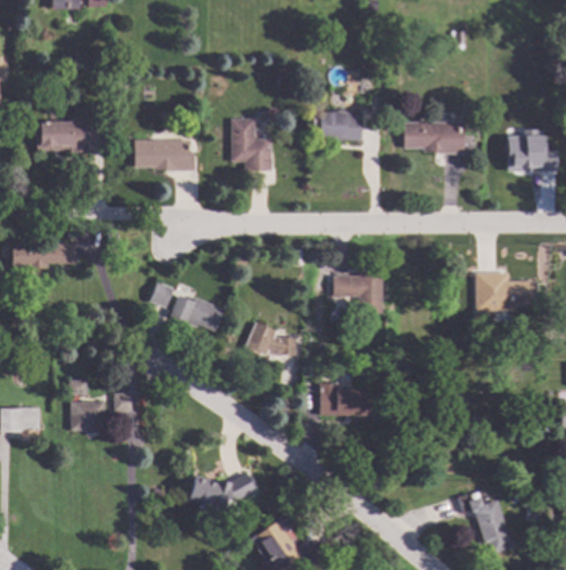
[(80,0),(81,9),(54,9),(52,0),(80,0)]
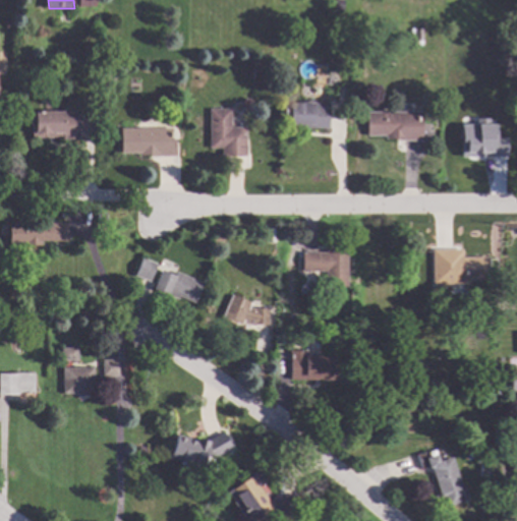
[(346,0),(346,9),(334,9),(334,0),(346,0)]
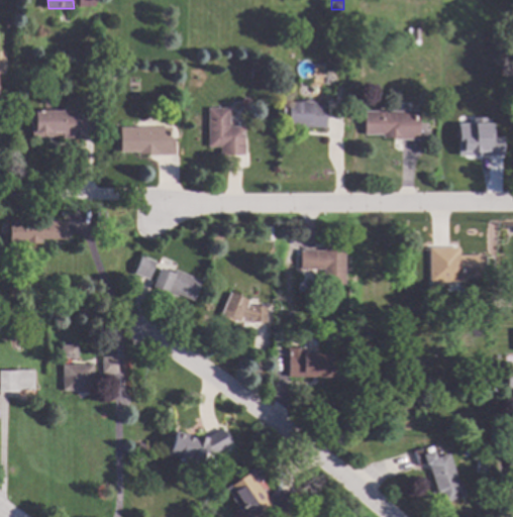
[(17,27),(9,27),(9,19),(17,19),(17,27)]
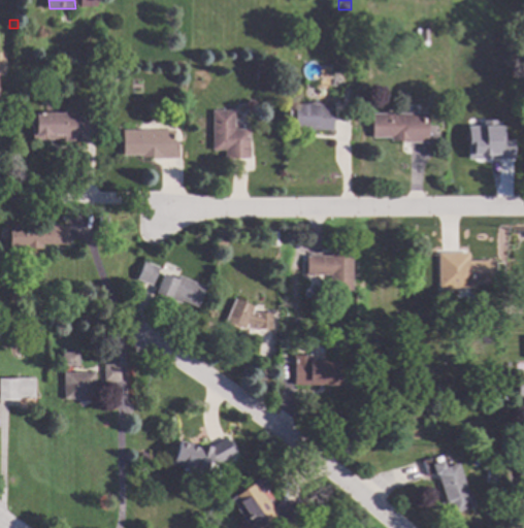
[(432,28),(431,45),(422,45),(422,40),(416,40),(416,28),(432,28)]
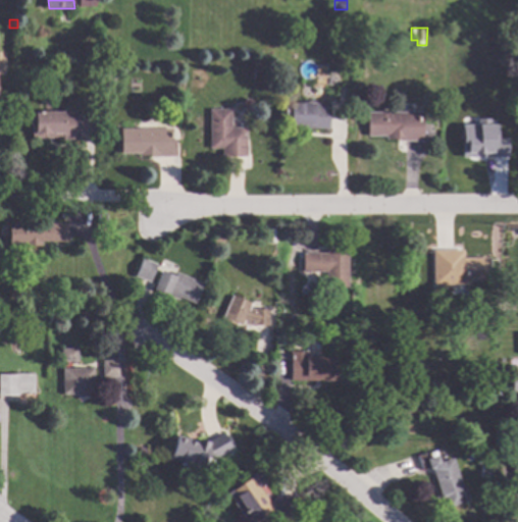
[(117,86),(109,86),(109,76),(117,76),(117,86)]
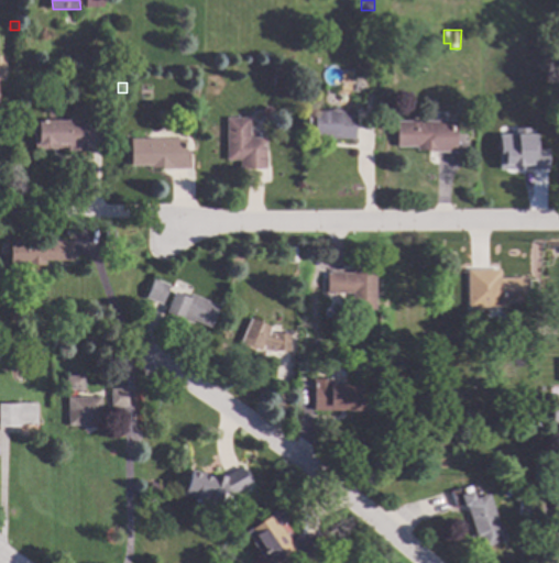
[(358,86),(359,91),(357,94),(352,95),(349,94),(348,89),(350,86),(354,85),(358,86)]
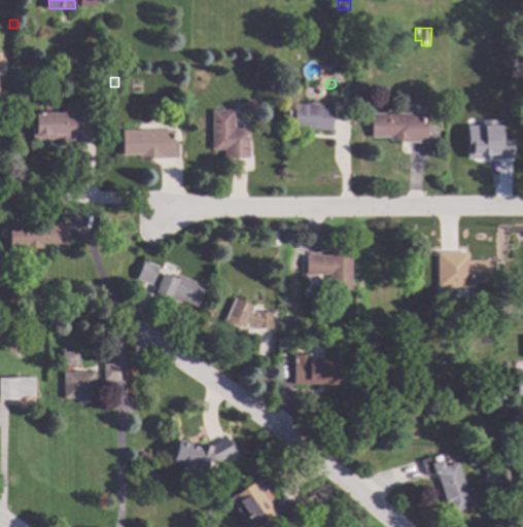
[(257,102),(258,105),(254,109),(251,110),(248,107),(247,103),(250,100),(254,99),(257,102)]
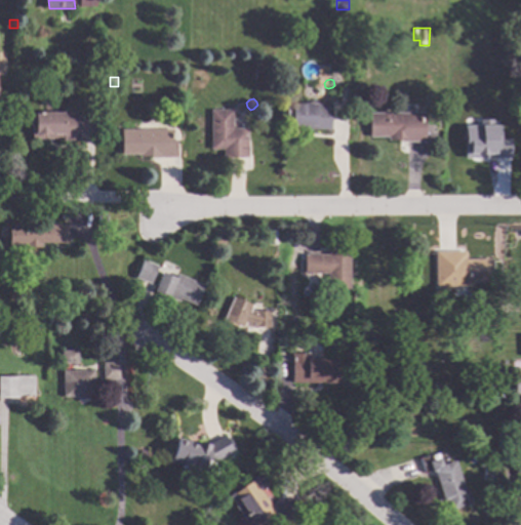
[(333,129),(289,128),(290,103),(334,104),(333,129)]
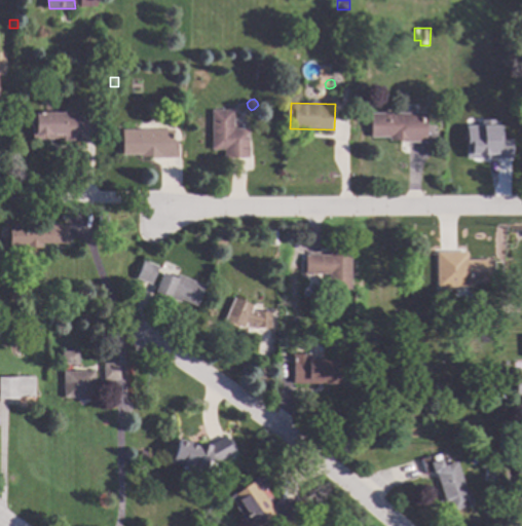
[(235,127),(251,127),(251,157),(226,157),(226,149),(215,149),(214,109),(235,109),(235,127)]
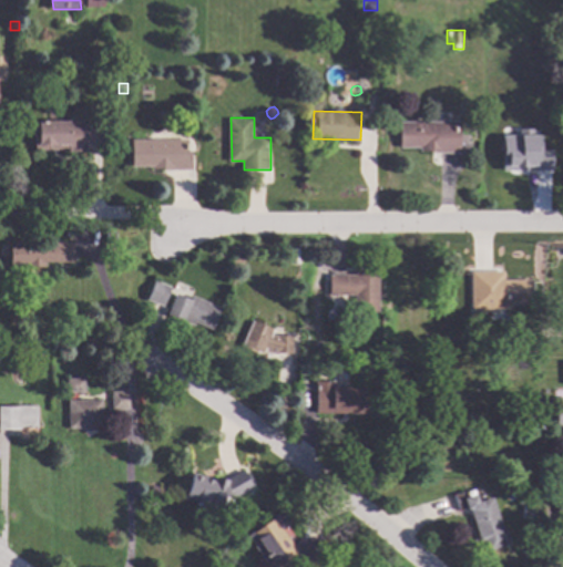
[(90,151),(71,151),(71,150),(36,150),(36,121),(90,121),(90,151)]
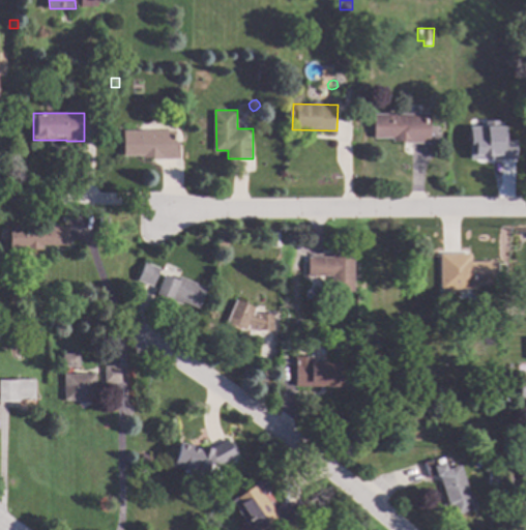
[(433,143),(406,143),(406,141),(395,141),(395,138),(376,138),(376,113),(432,113),(433,143)]
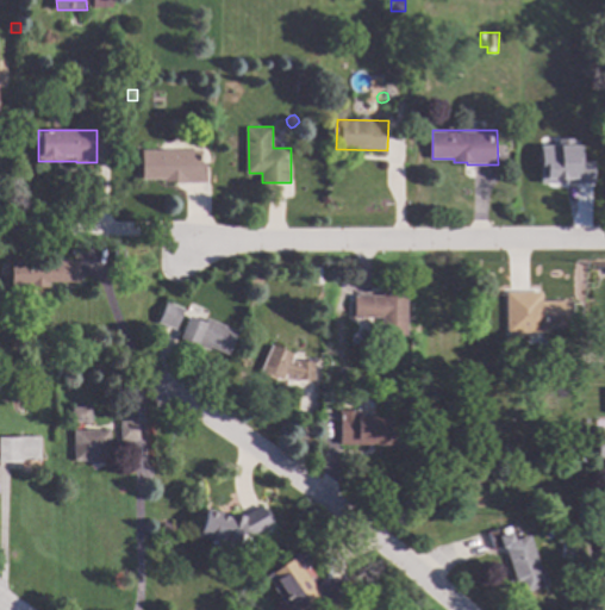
[(596,184),(596,162),(585,162),(585,147),(575,147),(575,139),(560,139),(560,147),(542,147),(542,184),(596,184)]
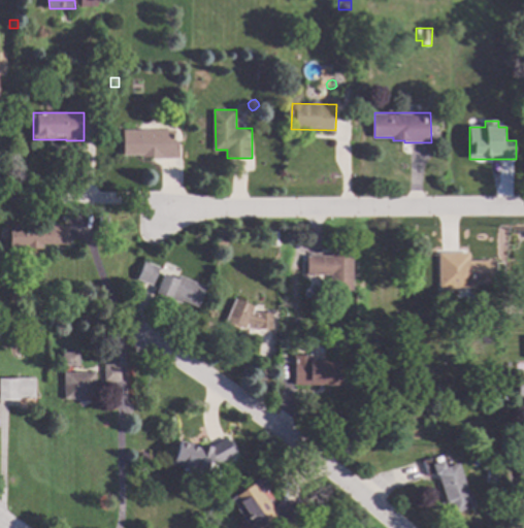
[(177,141),(182,141),(182,158),(156,158),(156,157),(144,157),(144,154),(125,155),(125,130),(177,129),(177,141)]
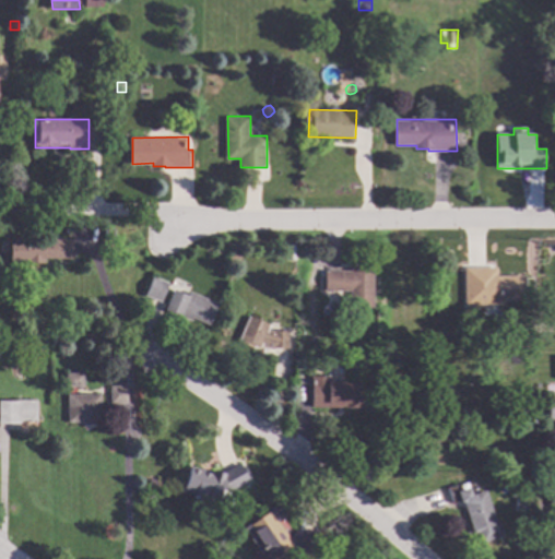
[(117,226),(116,239),(107,239),(108,226),(117,226)]
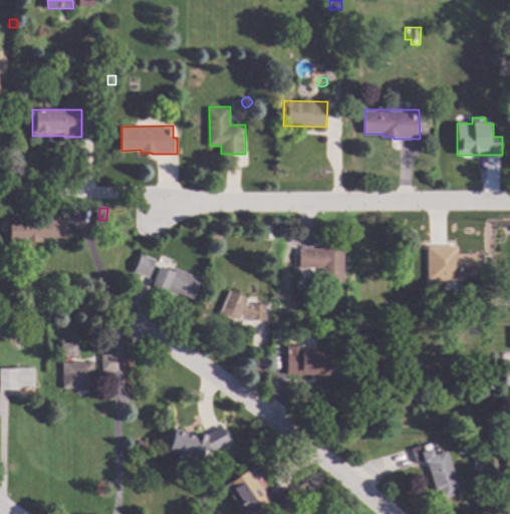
[(67,237),(43,237),(43,242),(11,241),(11,219),(67,219),(67,237)]
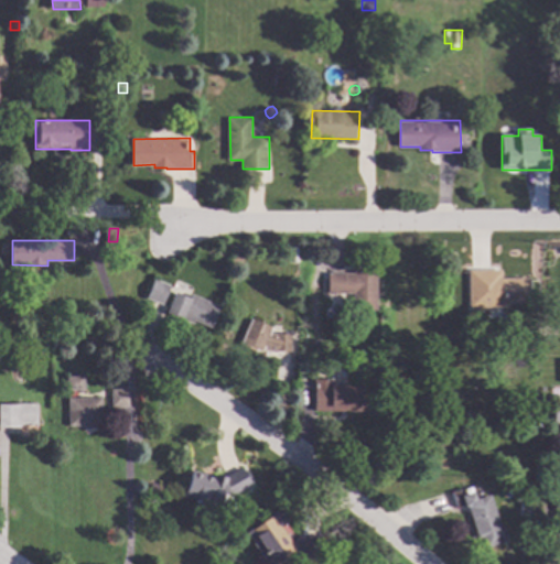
[(301,262),(291,262),(291,246),(301,246),(301,262)]
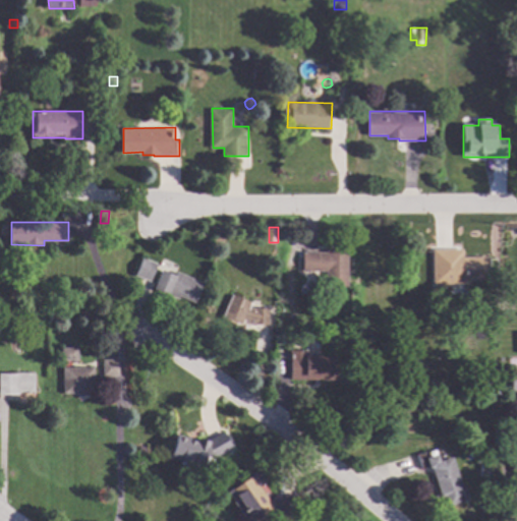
[(350,287),(329,286),(329,271),(304,271),(304,251),(329,251),(329,248),(350,248),(350,287)]
